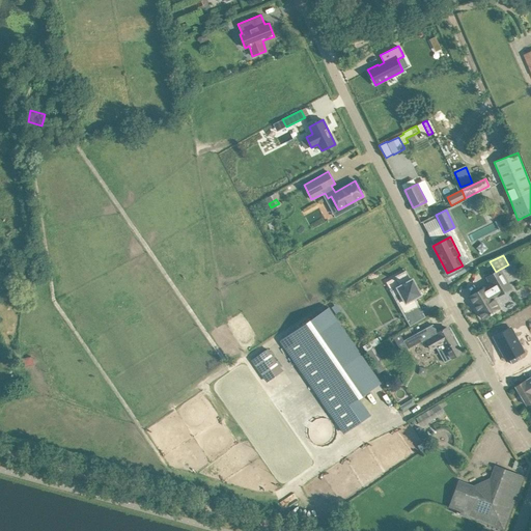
[(485,287),(470,297),(475,305),(473,306),(477,312),(478,311),(483,318),(499,309),(492,298),(497,295),(498,296),(510,288),(499,270),(496,272),(486,277),(492,285),(486,288),(485,287)]
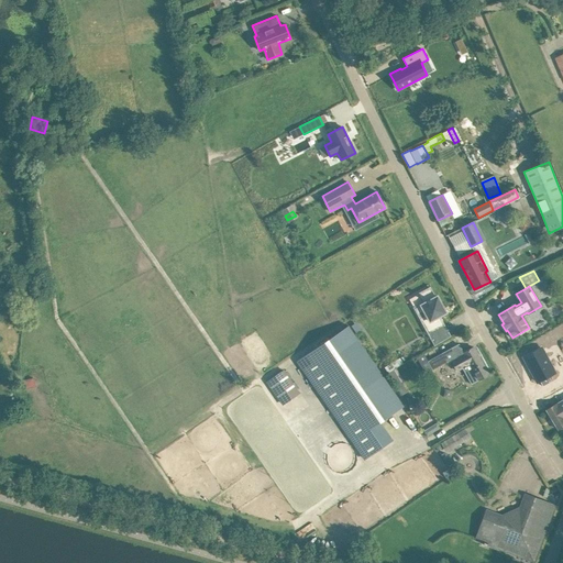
[(434,297),(430,288),(419,295),(426,307),(418,312),(429,332),(442,324),(438,317),(446,312),(441,302),(438,296),(434,297)]
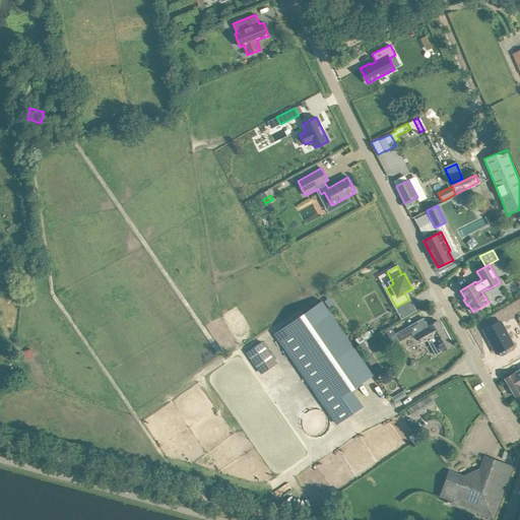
[(492,296),(494,307),(497,313),(513,304),(505,288),(492,296)]
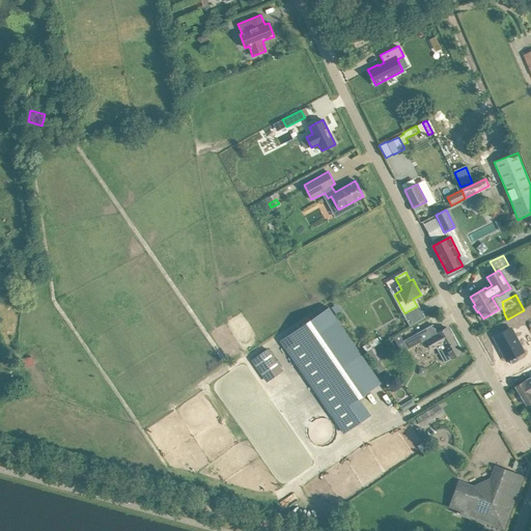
[(336,302),(329,307),(335,315),(341,311),(336,302)]
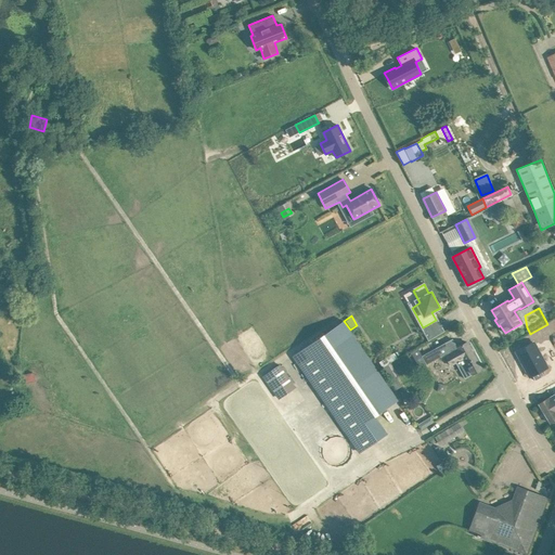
[(299,363),(360,452),(387,434),(375,416),(398,400),(350,330),(344,321),(301,350),(307,358),(299,363)]
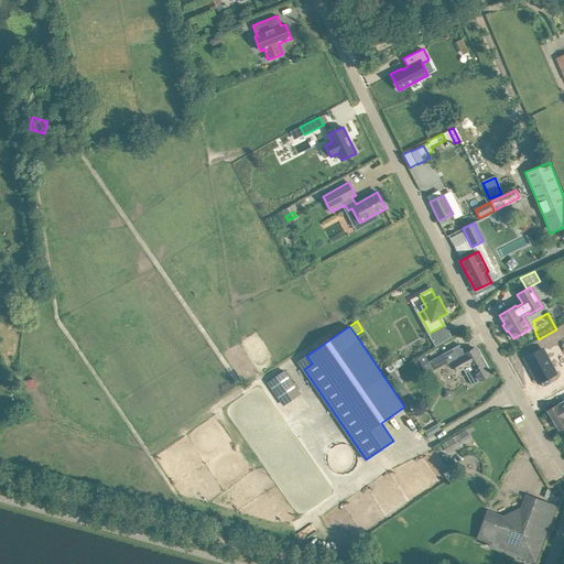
[(438,332),(430,336),(435,346),(443,342),(438,332)]
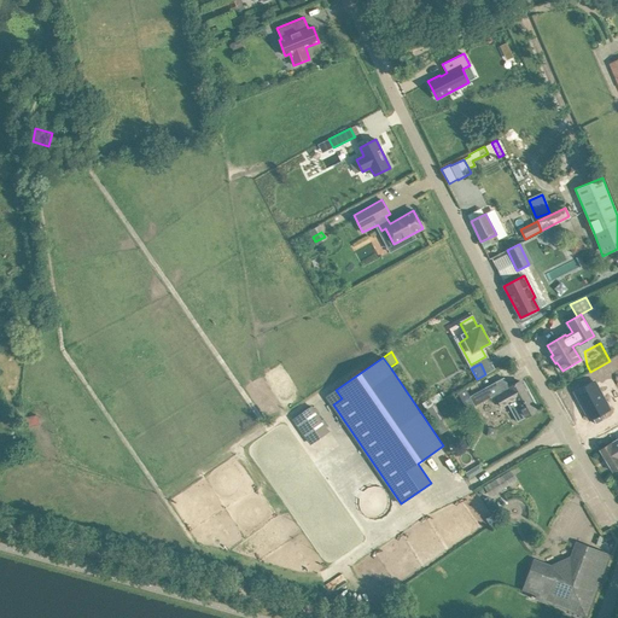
[(536,412),(519,382),(509,388),(509,389),(496,396),(501,407),(508,403),(511,407),(509,408),(518,421),(536,412)]
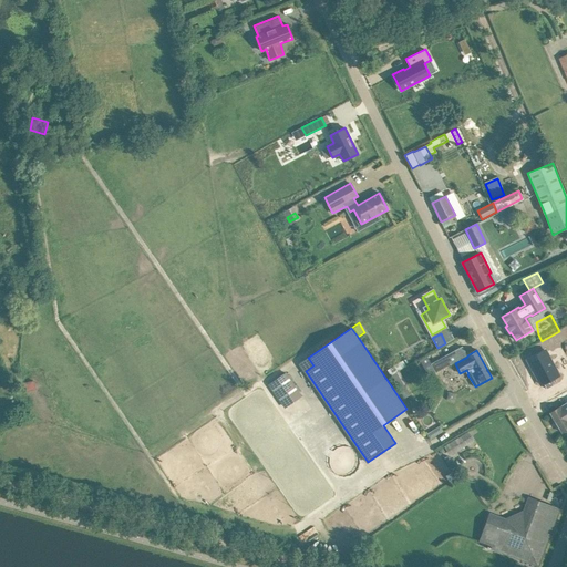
[(545,350),(527,359),(542,385),(544,383),(547,389),(556,384),(553,379),(559,375),(545,350)]
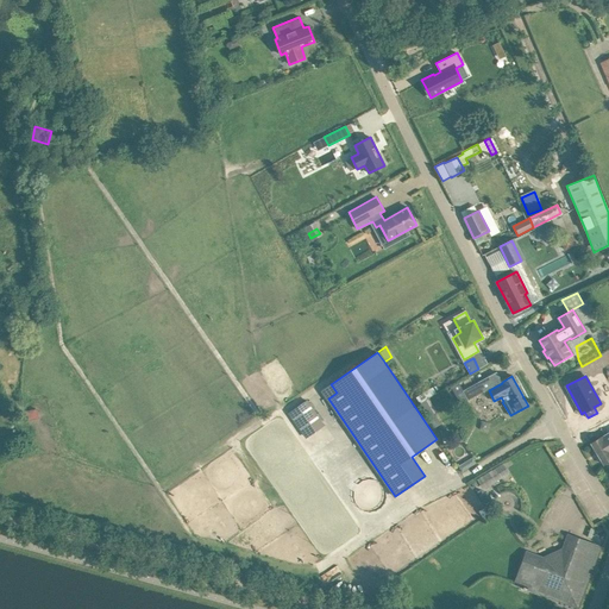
[(483,390),(478,381),(462,389),(468,399),(483,390)]
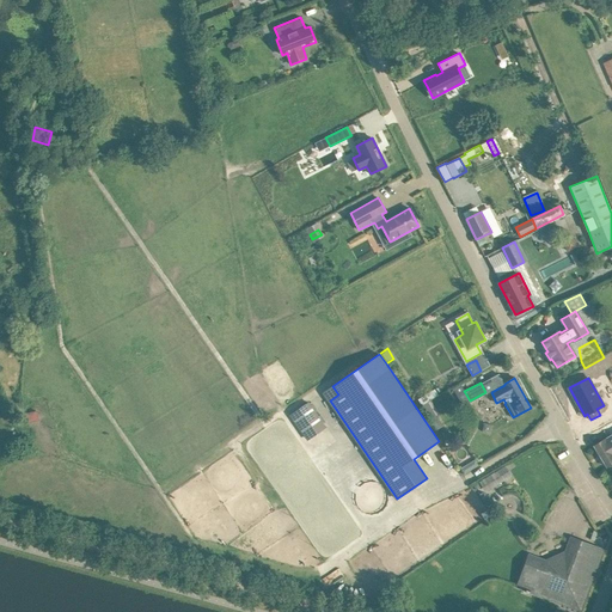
[(435,391),(418,401),(422,408),(432,402),(439,397),(435,391)]
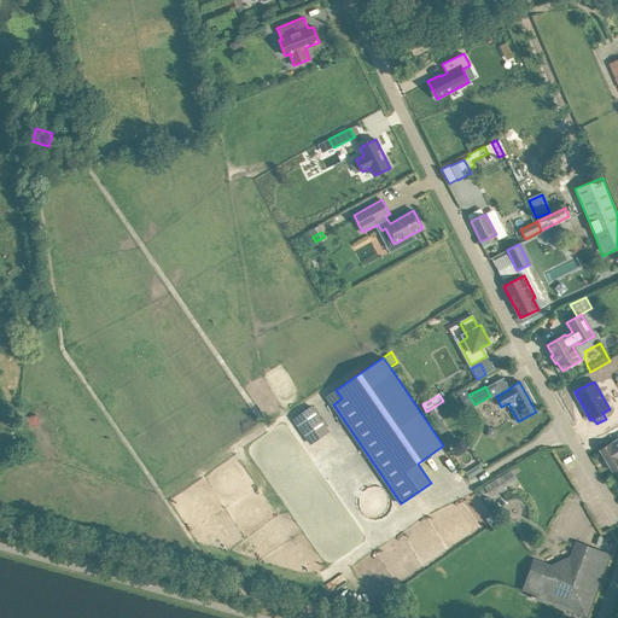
[(436,406),(426,412),(436,425),(444,420),(436,406)]
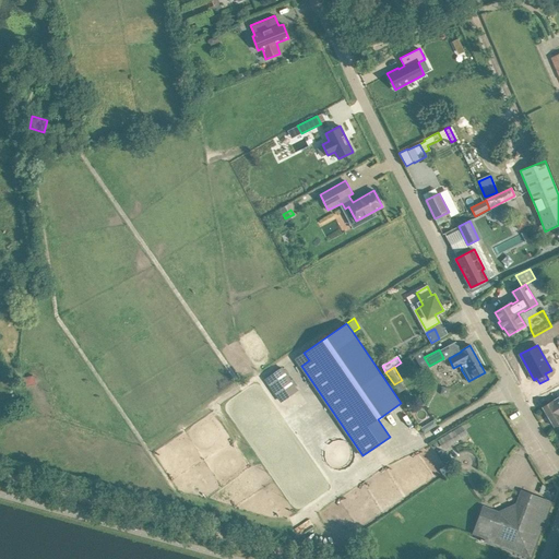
[(296,390),(282,368),(265,379),(280,401),(296,390)]
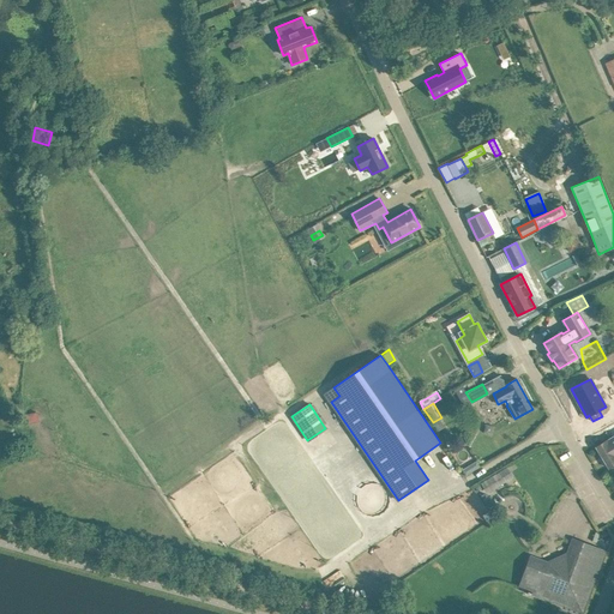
[(613,435),(596,447),(608,468),(613,464),(613,435)]
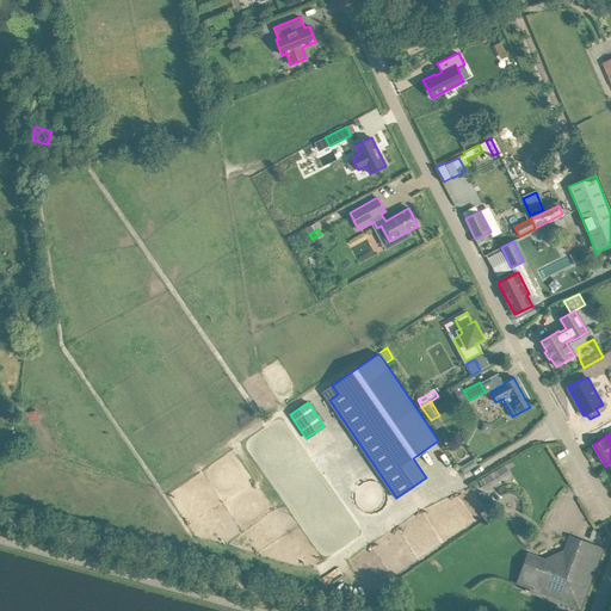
[(450,437),(443,442),(446,448),(454,443),(450,437)]
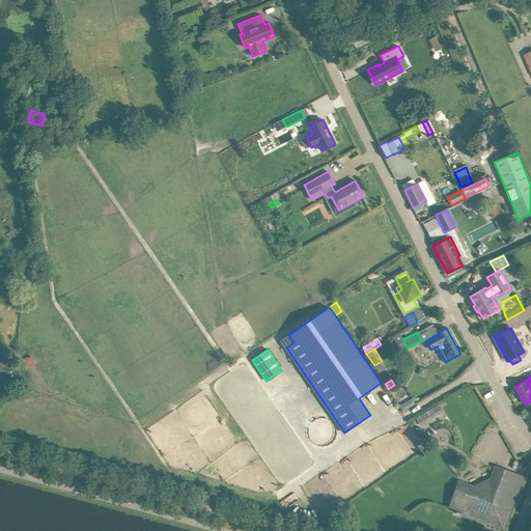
[(439,404),(417,418),(422,426),(444,413),(439,404)]
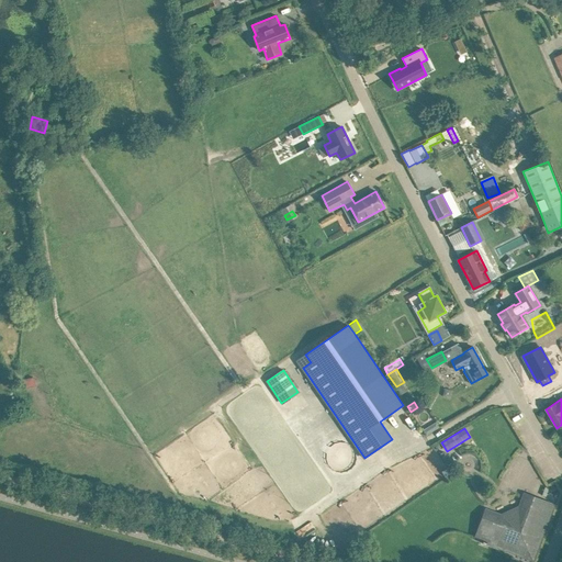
[(444,452),(439,454),(447,464),(450,462),(444,452)]
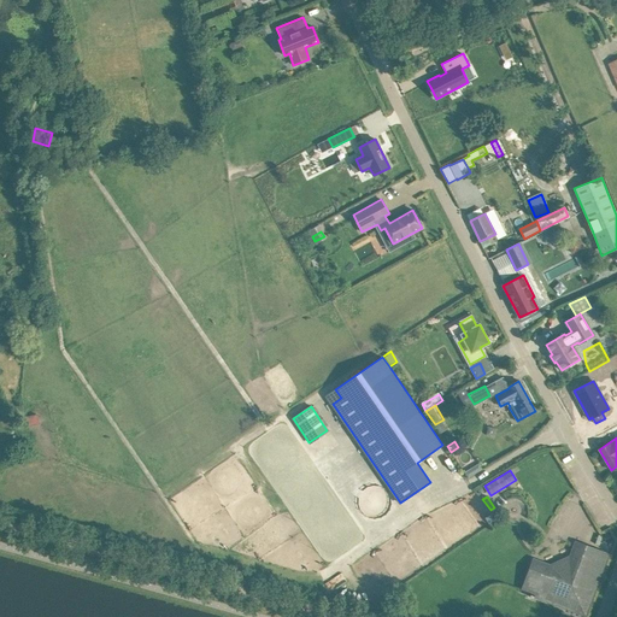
[(585,615),(606,554),(586,546),(576,542),(570,559),(568,558),(553,565),(552,568),(533,560),(529,570),(522,591),(530,594),(529,597),(534,598),(534,595),(577,611),(585,615)]
